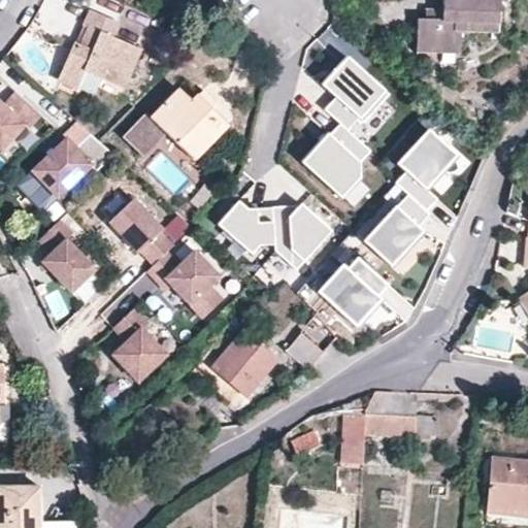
[(227,0),(240,14),(256,0),(227,0)]
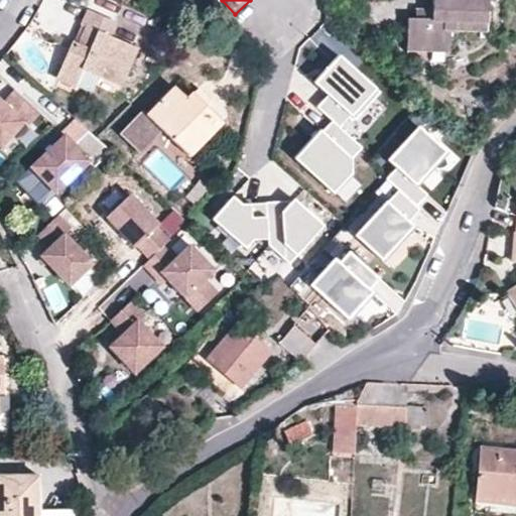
[(489,0),(433,0),(433,13),(431,21),(418,20),(408,20),(406,52),(427,54),(427,51),(449,52),(452,29),(489,30),(489,0)]
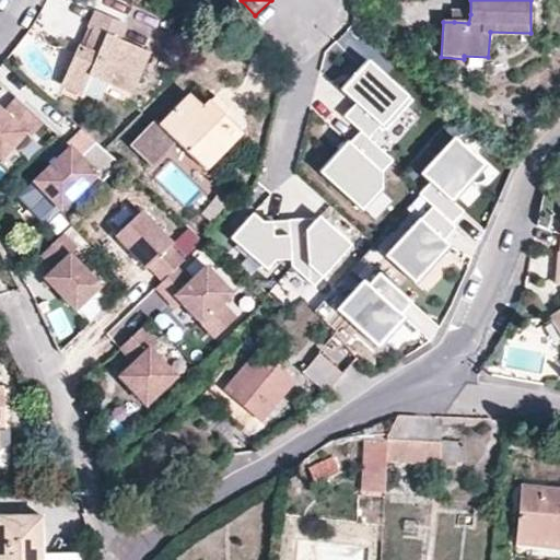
[(130,93),(148,50),(119,39),(126,24),(94,11),(88,26),(94,28),(84,48),(78,45),(60,83),(82,93),(90,77),(105,82),(130,93)]
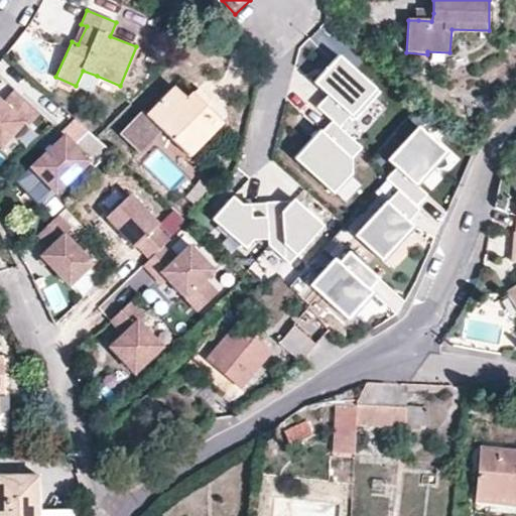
[(418,12),(418,20),(431,21),(433,13),(418,12)]
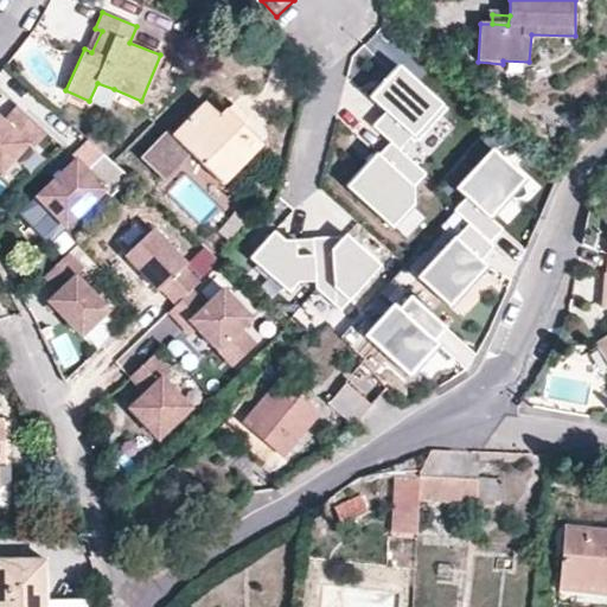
[(446,109),(397,65),(369,98),(384,112),(371,126),(389,142),(377,155),(376,153),(345,187),(391,228),(413,204),(411,187),(423,173),(397,149),(410,135),(416,141),(446,109)]
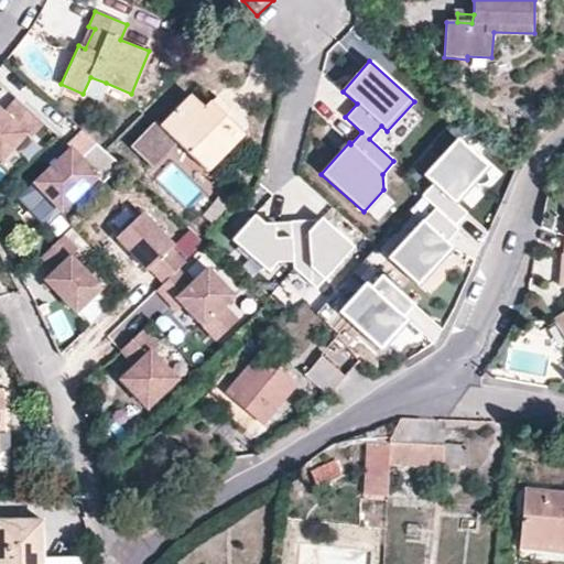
[(98,100),(106,83),(90,77),(83,94),(98,100)]
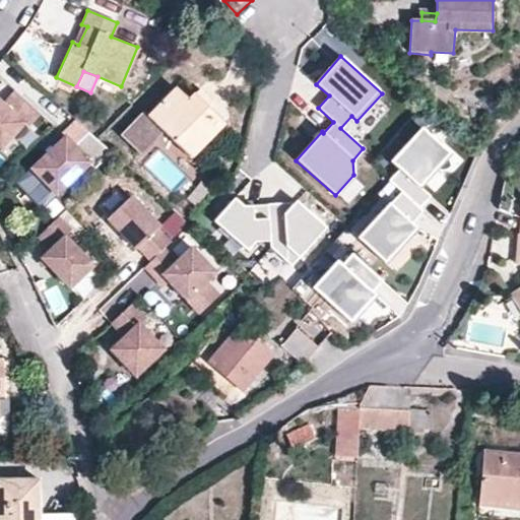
[(41,114),(15,89),(3,103),(0,99),(0,147),(1,149),(24,124),(28,127),(41,114)]
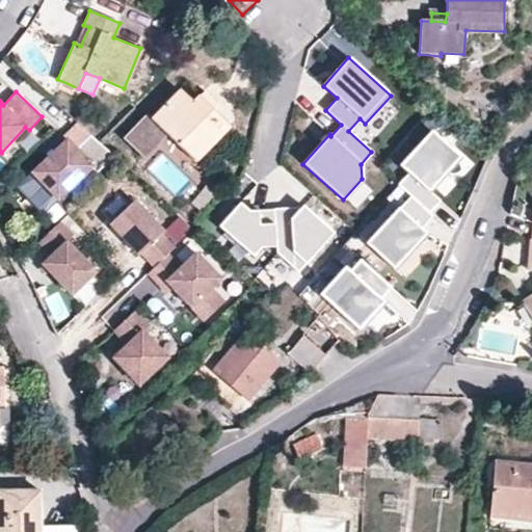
[(153,118),(189,155),(210,136),(207,132),(221,117),(201,96),(192,102),(182,91),(153,118)]
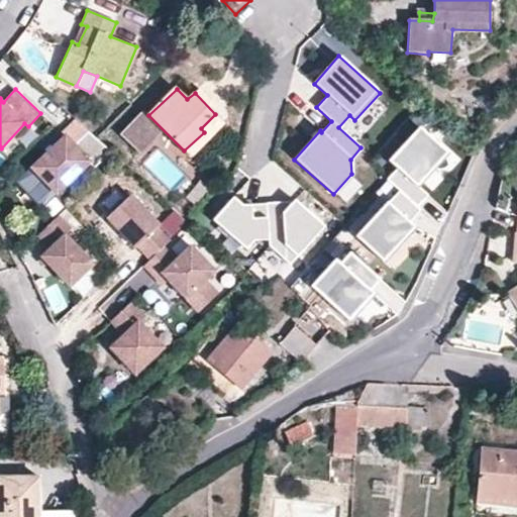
[(224,123),(215,114),(201,128),(204,132),(184,150),(190,157),(224,123)]
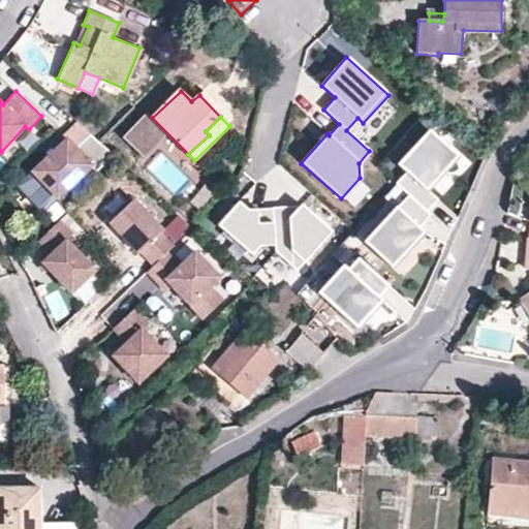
[(63,135),(67,139),(76,148),(90,134),(76,121),(63,135)]
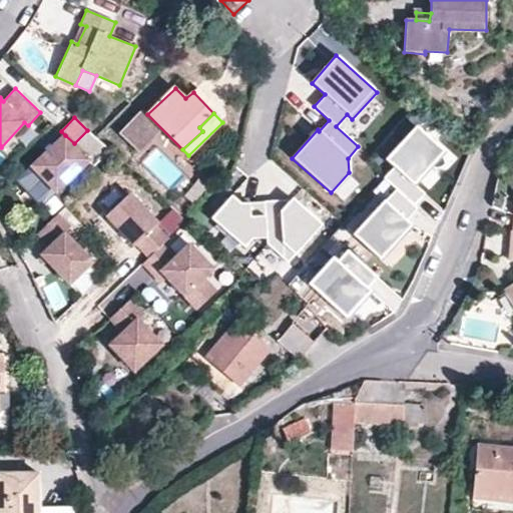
[(393,168),(383,179),(397,191),(416,208),(427,197),(415,186),(445,153),(415,125),(384,159),(393,168)]
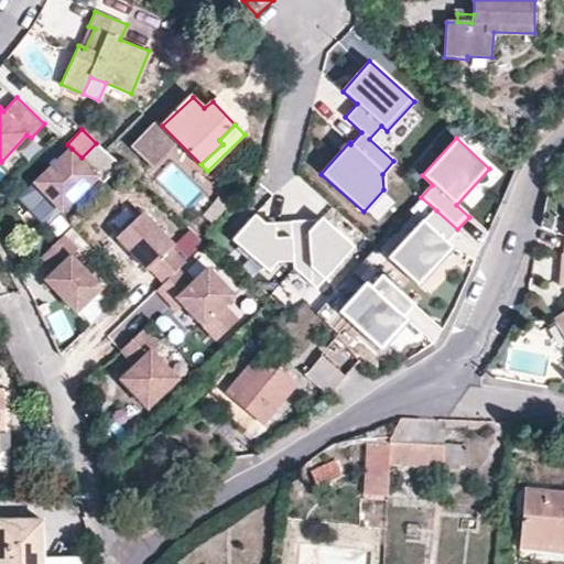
[(72,149),(35,182),(62,210),(98,177),(104,183),(122,165),(106,151),(96,143),(82,158),(72,149)]
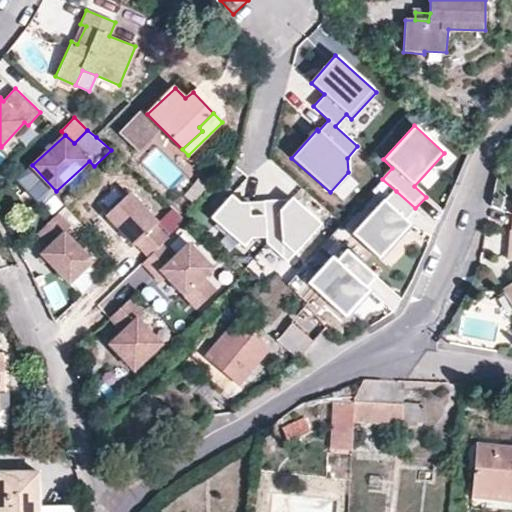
[(193,203),(207,186),(198,178),(184,195),(193,203)]
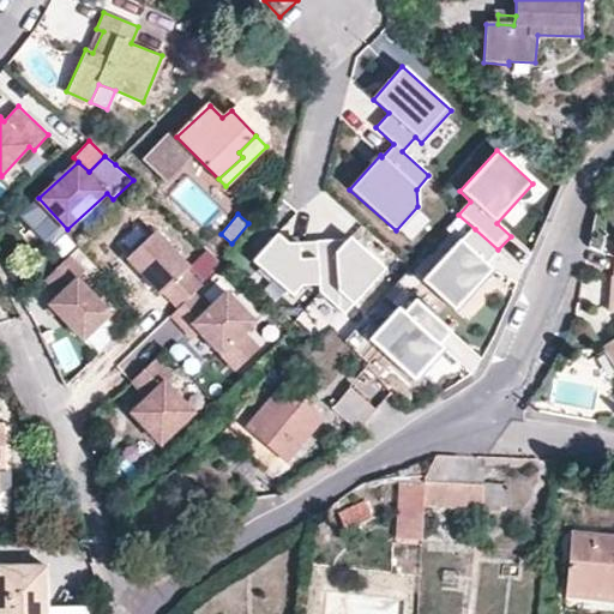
[(503,254),(498,250),(475,229),(462,244),(461,242),(422,283),(458,315),(495,275),(489,269),(503,254)]
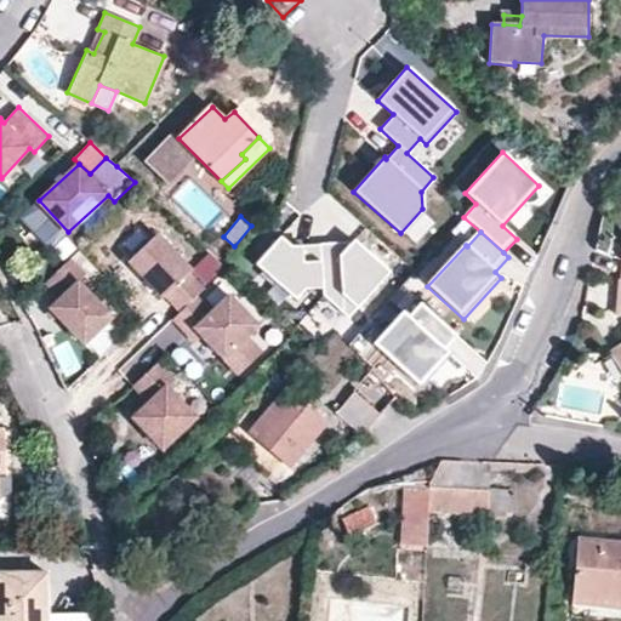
[(388,269),(353,240),(290,248),(278,238),(252,265),(294,302),(302,291),(317,291),(346,317),(388,269)]
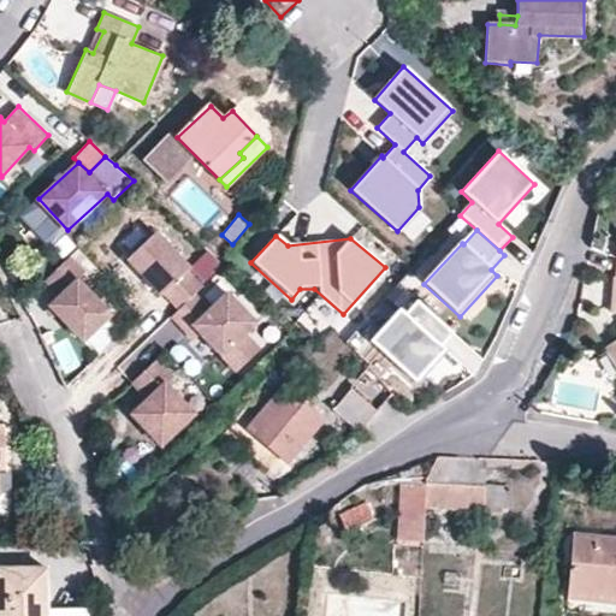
[(189,274),(155,238),(125,265),(159,302),(163,300),(177,315),(193,301),(201,294),(185,277),(189,274)]
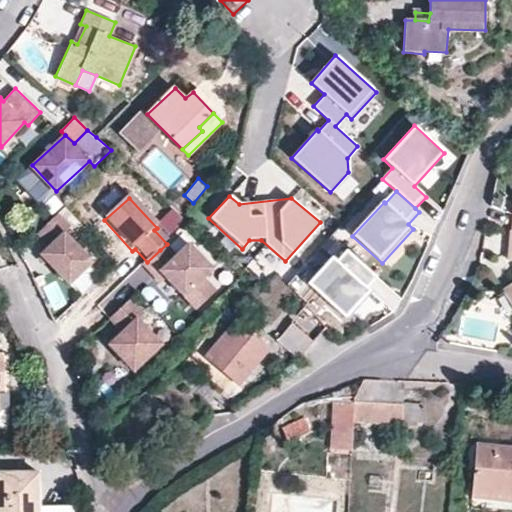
[(93,264),(65,234),(71,229),(59,216),(38,235),(50,248),(41,256),(69,286),(93,264)]
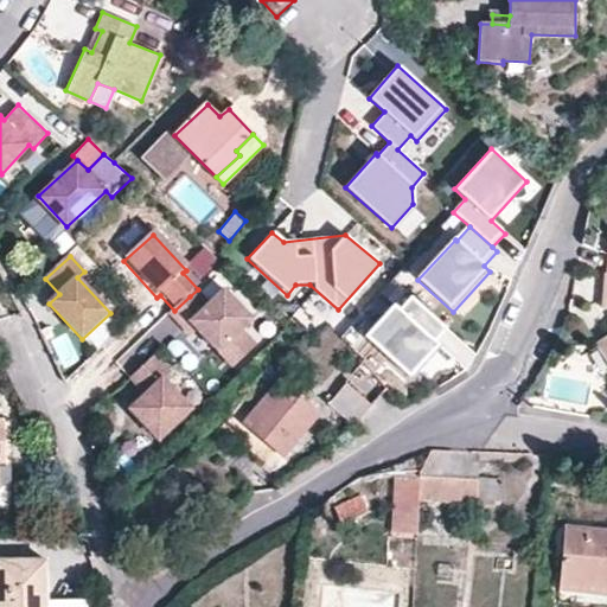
[(251,326),(223,295),(205,312),(190,296),(174,311),(166,318),(181,334),(189,328),(196,336),(230,374),(254,352),(240,337),(251,326)]
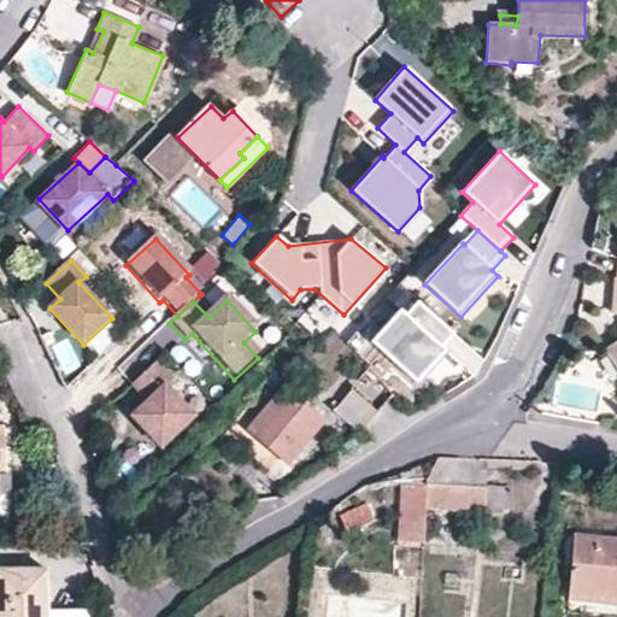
[(452,335),(416,303),(404,316),(398,311),(369,344),(413,383),(444,352),(440,348),(452,335)]
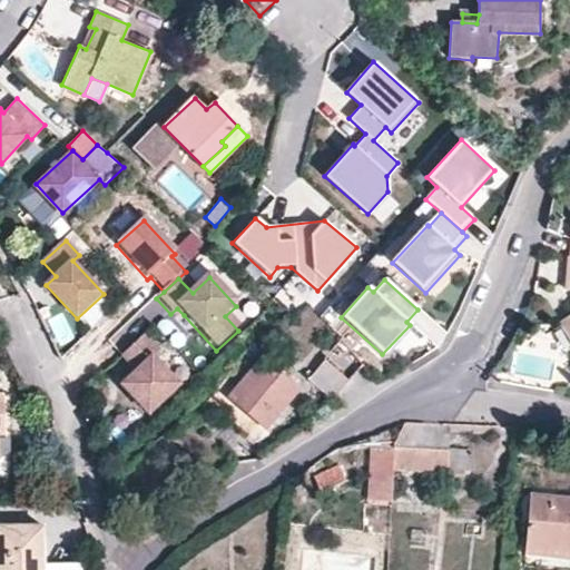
[(177,321),(184,315),(177,308),(170,314),(177,321)]
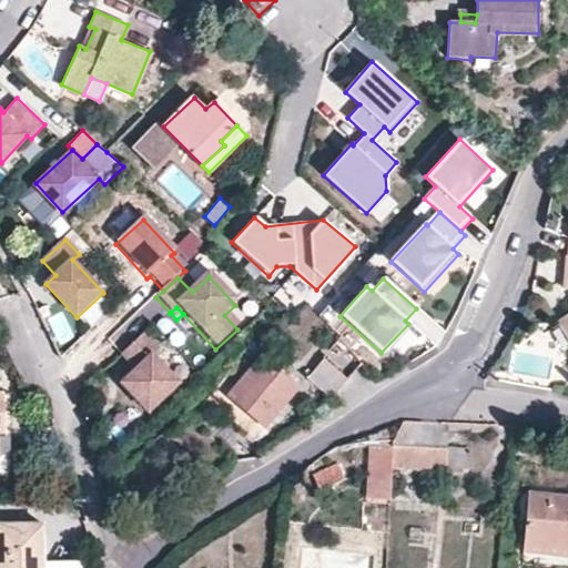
[(567,315),(556,324),(567,341),(567,315)]
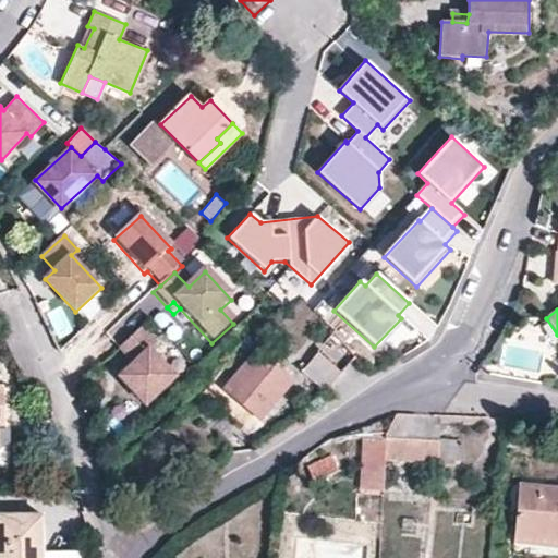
[(177,378),(152,351),(158,344),(143,328),(120,349),(131,360),(134,364),(129,370),(120,377),(146,405),(177,378)]
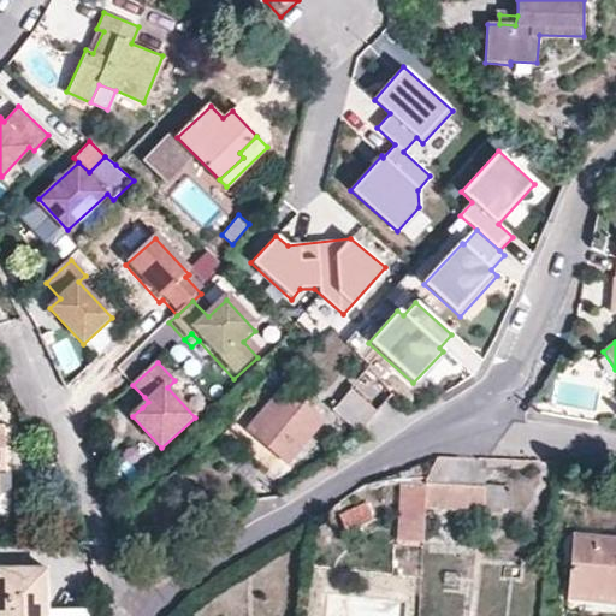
[(290,460),(321,422),(282,390),(252,427),(290,460)]
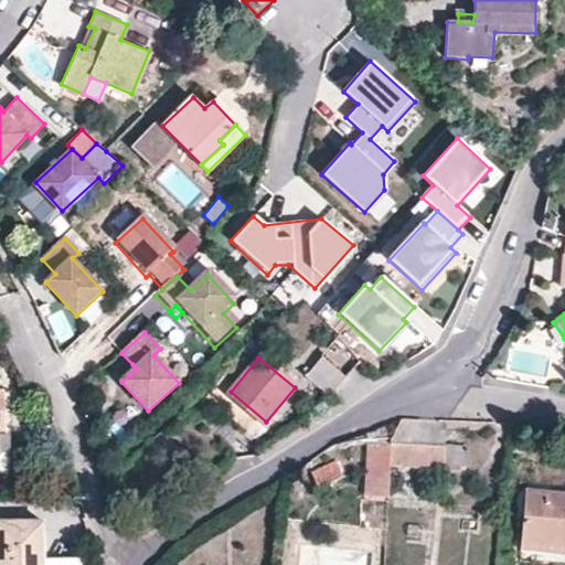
[(331,395),(345,377),(323,359),(309,374),(331,395)]
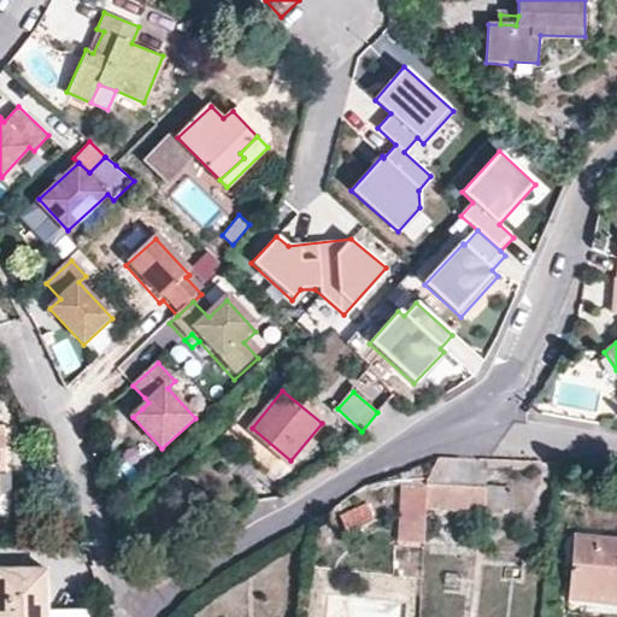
[(142,409),(148,403),(145,398),(137,404),(142,409)]
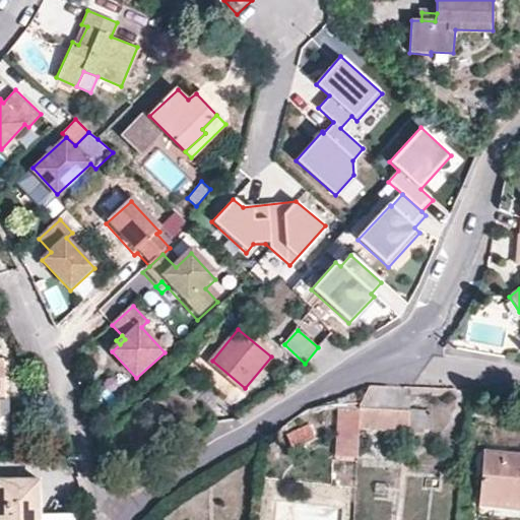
[(409,410),(360,407),(360,409),(359,428),(408,432),(409,410)]
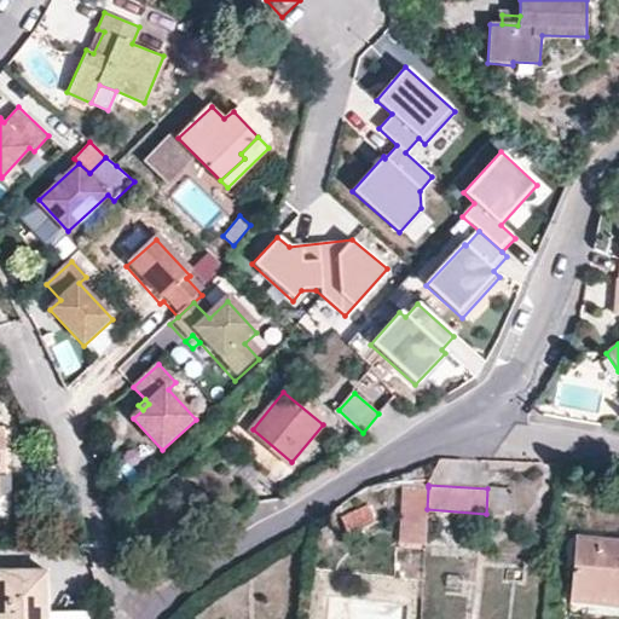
[(427,509),(428,487),(401,487),(400,543),(426,544),(427,509)]
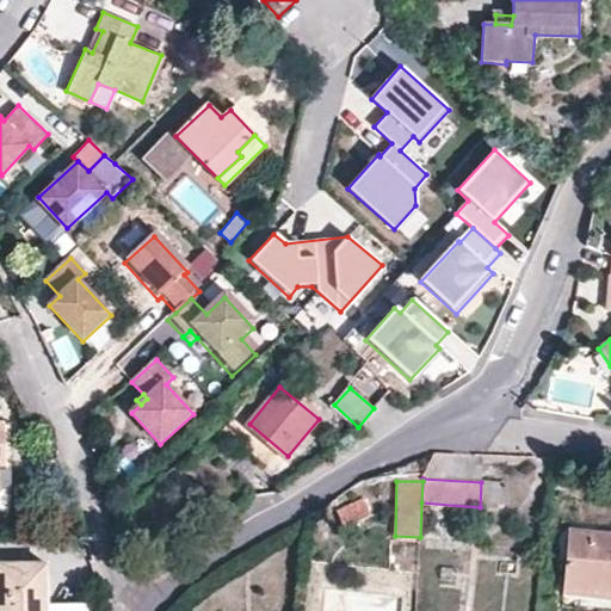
[(363,499),(337,512),(343,526),(369,513),(363,499)]
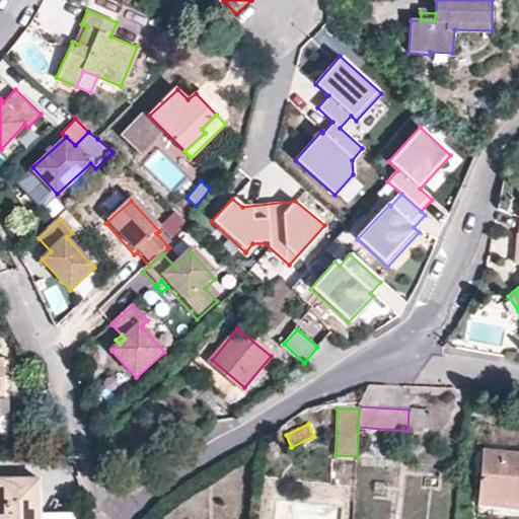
[(518,453),(483,450),(479,489),(518,492),(518,453)]
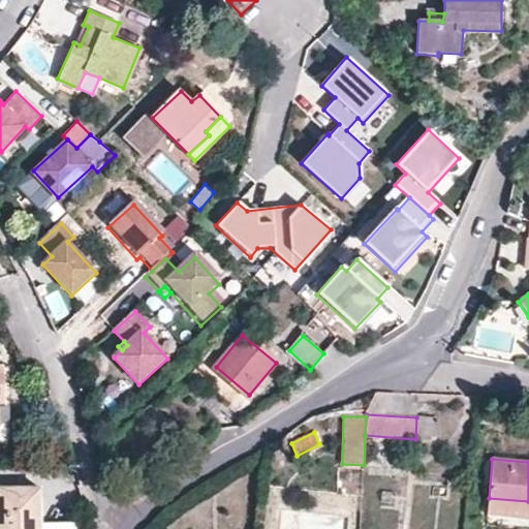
[(41,528),(41,522),(42,487),(0,487),(0,528),(41,528)]
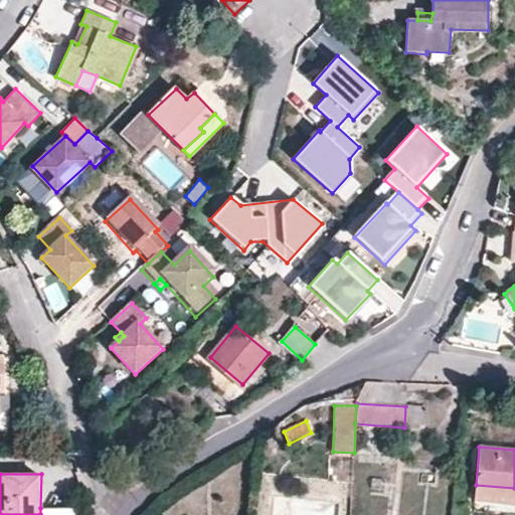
[(475,501),(514,504),(514,488),(476,485),(475,501)]
